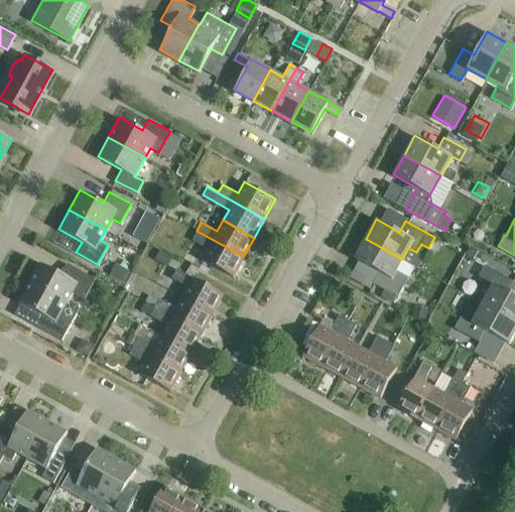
[(233,276),(243,256),(197,231),(191,239),(207,247),(201,258),(233,276)]
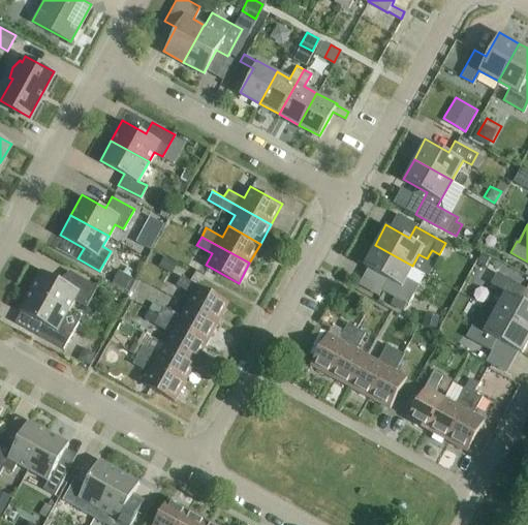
[(412,266),(375,245),(364,265),(387,278),(381,288),(394,296),(390,303),(402,309),(405,302),(407,303),(418,283),(406,276),(412,266)]
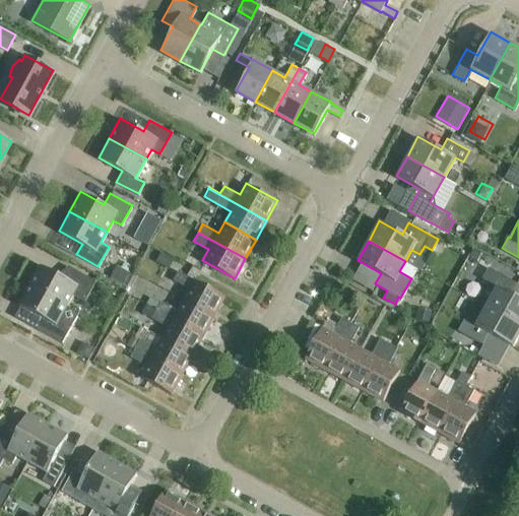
[(174,258),(160,251),(154,260),(169,267),(174,258)]
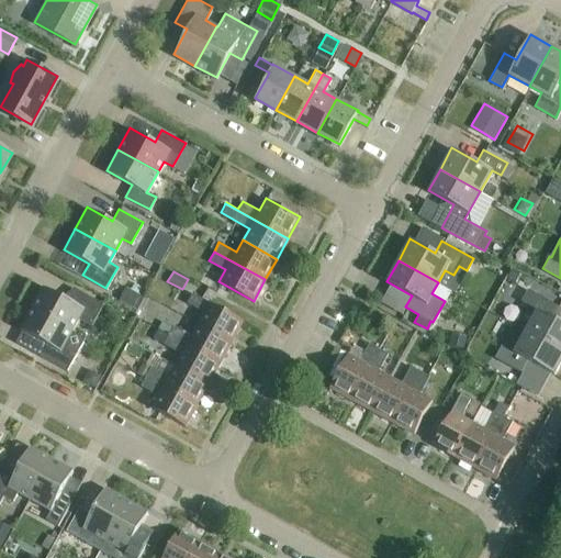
[(32,307),(71,330),(78,317),(91,324),(102,303),(75,288),(68,300),(44,286),(32,307)]
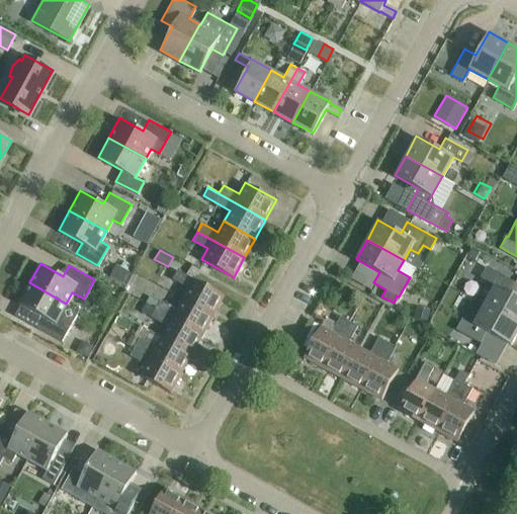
[(117,265),(111,275),(121,281),(127,271),(117,265)]
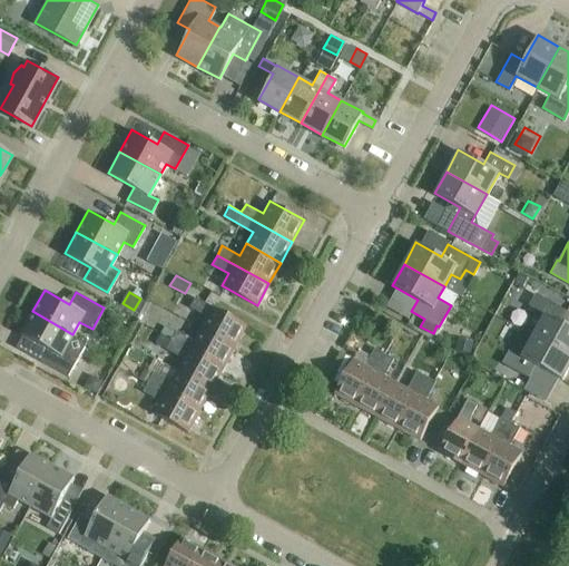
[(522,330),(533,335),(568,354),(568,327),(560,321),(567,310),(535,292),(528,304),(535,308),(522,330)]
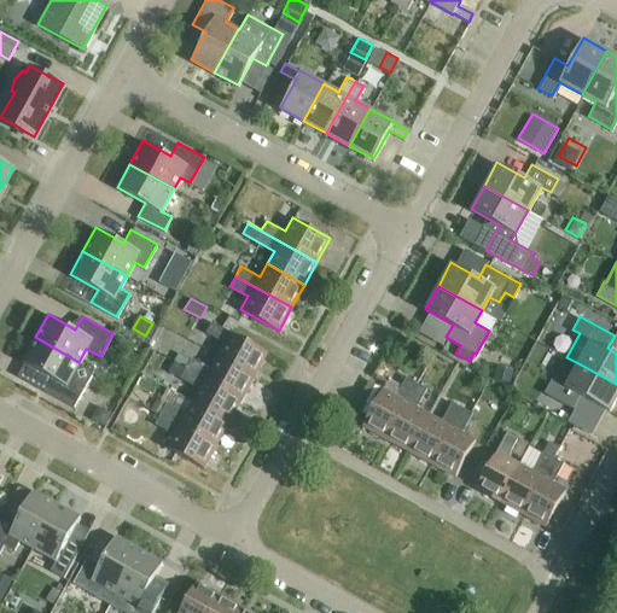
[(216,355),(254,375),(267,351),(225,328),(210,321),(205,331),(223,342),(216,355)]
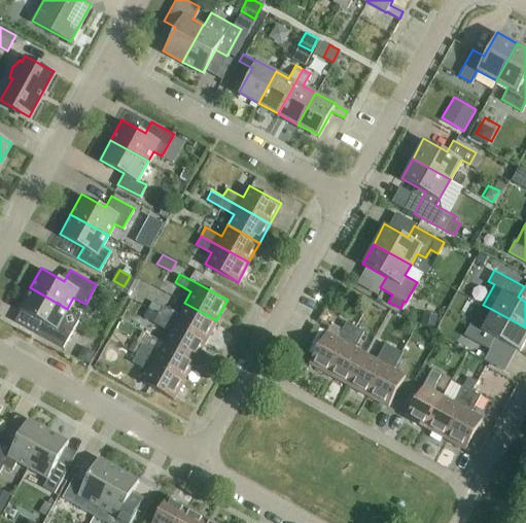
[(125,293),(110,285),(104,297),(118,305),(125,293)]
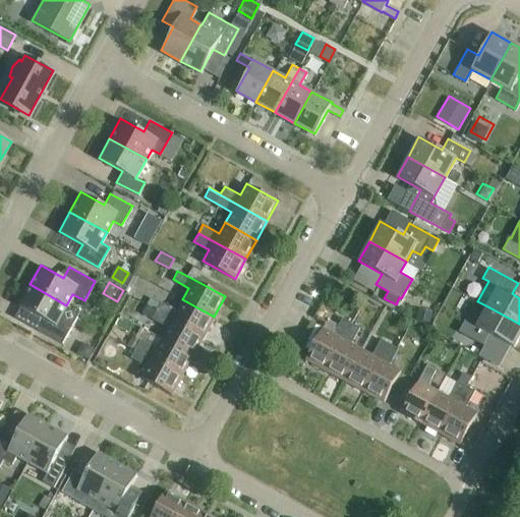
[(78,311),(66,305),(30,284),(18,304),(42,317),(36,328),(61,342),(78,311)]
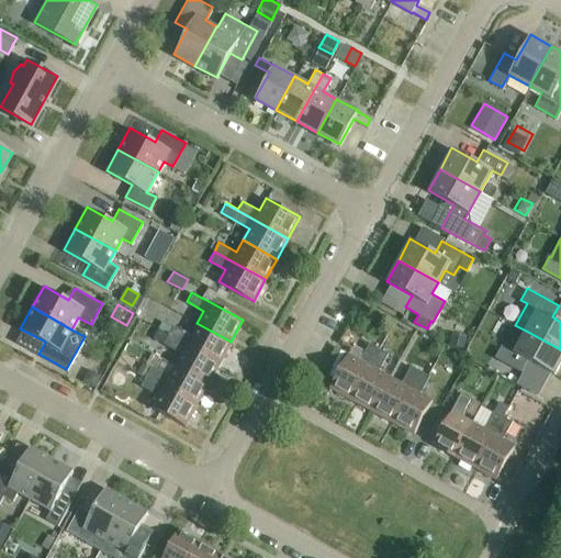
[(220,363),(231,342),(197,323),(191,334),(174,324),(168,334),(220,363)]
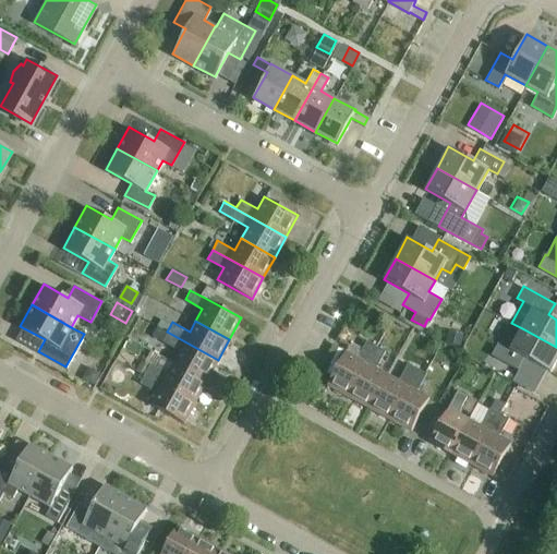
[(549,371),(556,357),(556,347),(522,328),(511,323),(510,322),(498,342),(497,341),(491,353),(518,369),(524,357),(549,371)]
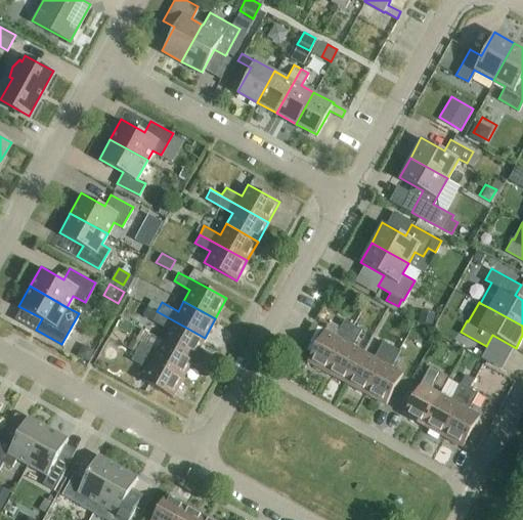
[(434,311),(420,308),(417,320),(431,323),(434,311)]
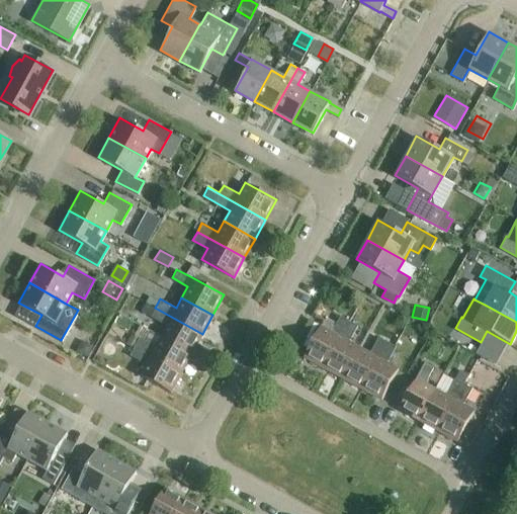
[(191,353),(202,334),(155,308),(151,316),(166,325),(160,336),(191,353)]
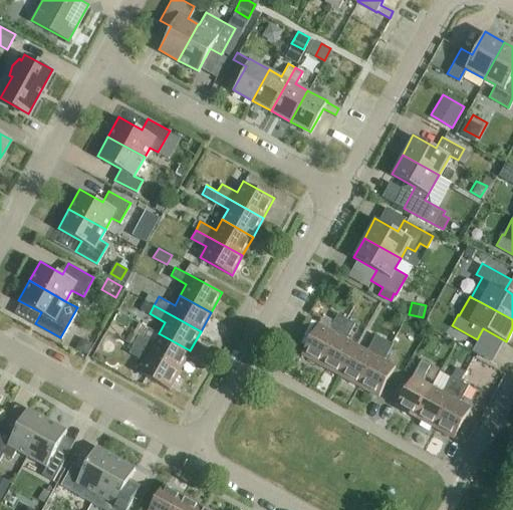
[(320,363),(345,317),(337,312),(328,328),(317,322),(300,353),(320,363)]
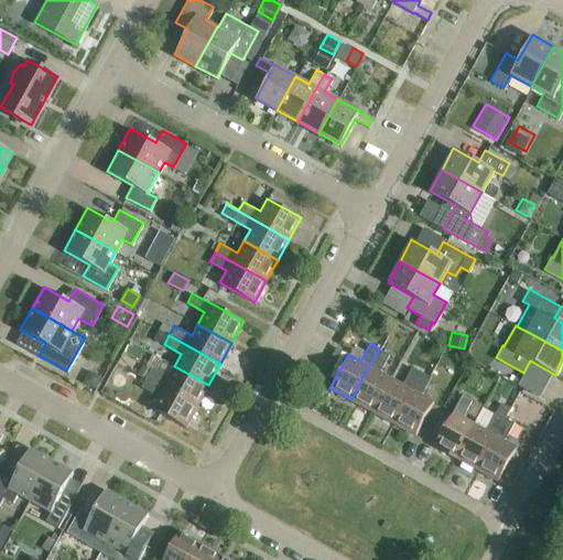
[(347,353),(336,347),(324,370),(335,376),(347,353)]
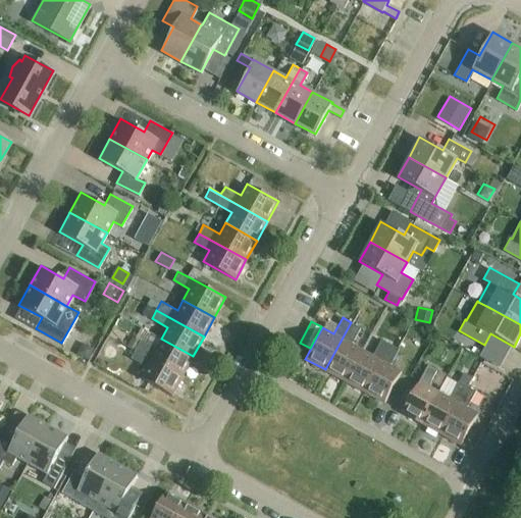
[(325,369),(345,380),(362,349),(352,343),(360,327),(351,322),(325,369)]
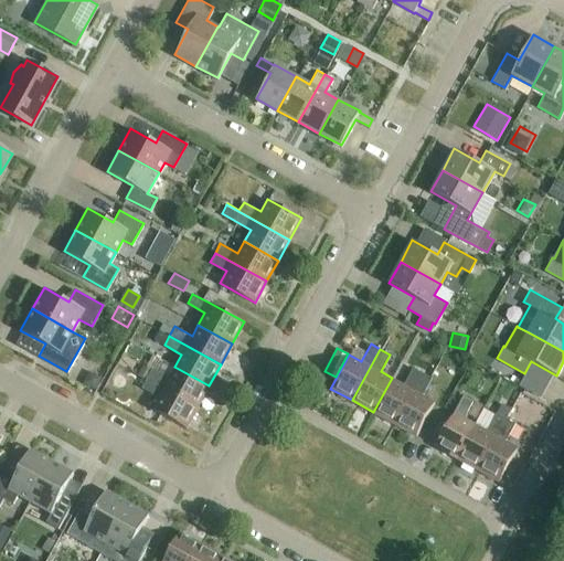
[(174,367),(162,360),(157,371),(142,362),(137,372),(146,378),(198,406),(209,385),(174,367)]
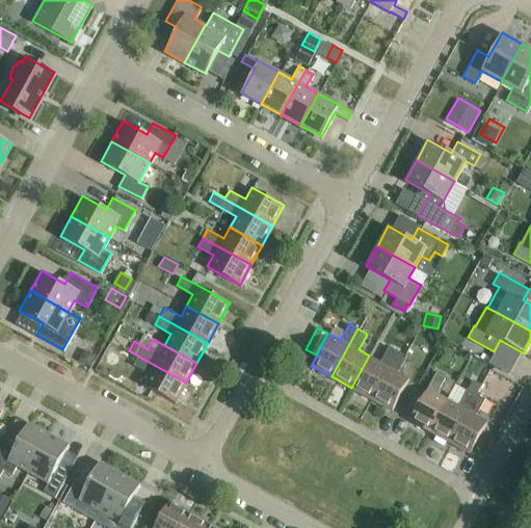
[(397,350),(388,345),(379,361),(369,355),(351,388),(370,398),(397,350)]
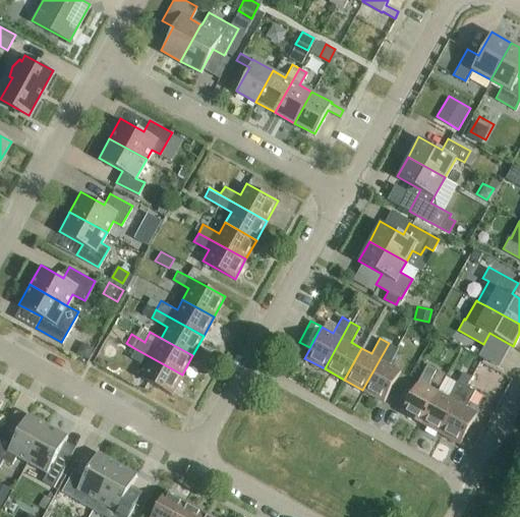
[(398,347),(389,343),(362,390),(383,401),(400,368),(390,363),(398,347)]
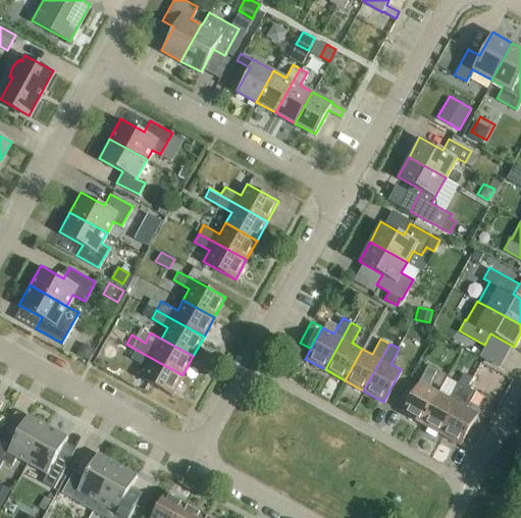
[(183,375),(135,349),(129,358),(146,367),(140,377),(171,395),(183,375)]
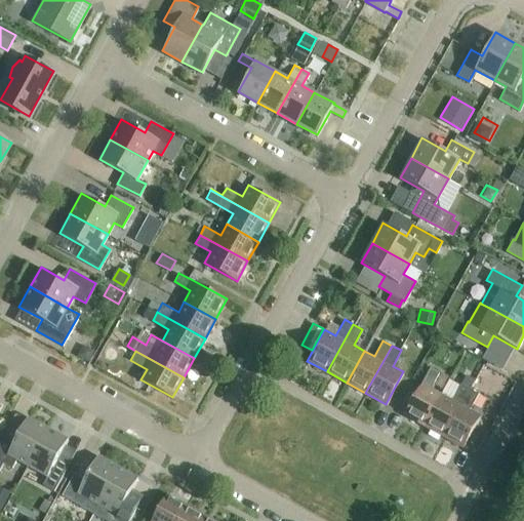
[(424,425),(441,393),(431,388),(439,371),(430,366),(403,414),(424,425)]
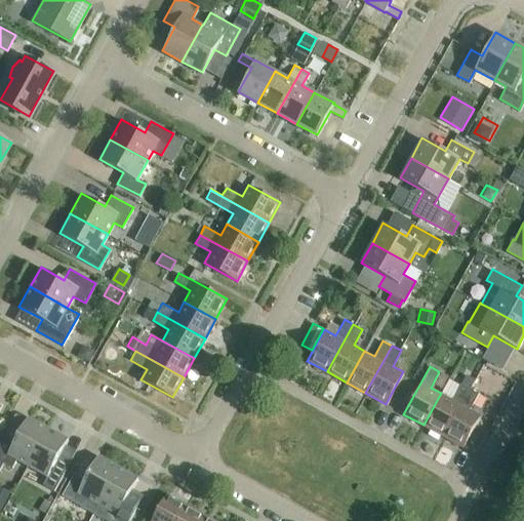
[(443,436),(469,388),(459,383),(451,399),(441,393),(424,425),(443,436)]
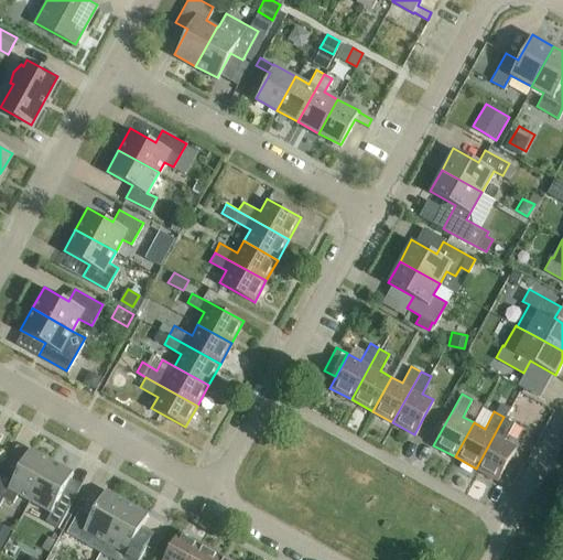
[(504,417),(476,469),(497,480),(516,445),(504,439),(512,422),(504,417)]
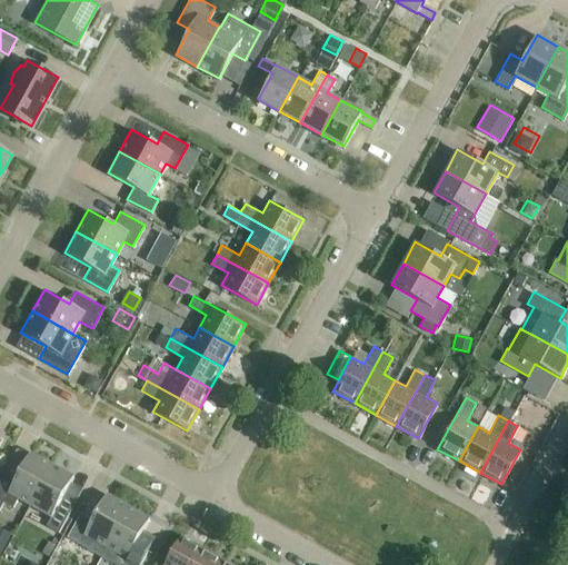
[(29,504),(51,463),(30,452),(16,476),(5,469),(0,476),(0,506),(3,501),(12,506),(18,497),(29,504)]
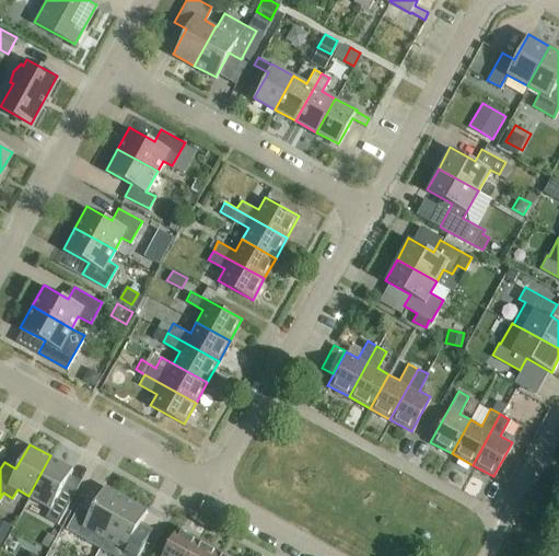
[(50,455),(28,496),(49,507),(45,516),(57,523),(70,499),(58,493),(72,467),(50,455)]
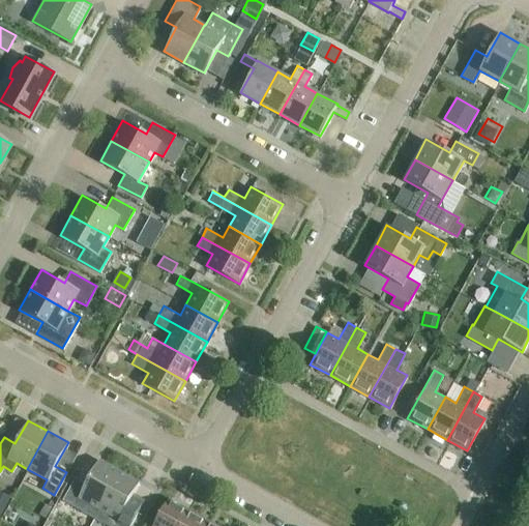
[(98,507),(119,470),(98,459),(86,483),(75,476),(61,500),(91,517),(96,507),(98,507)]
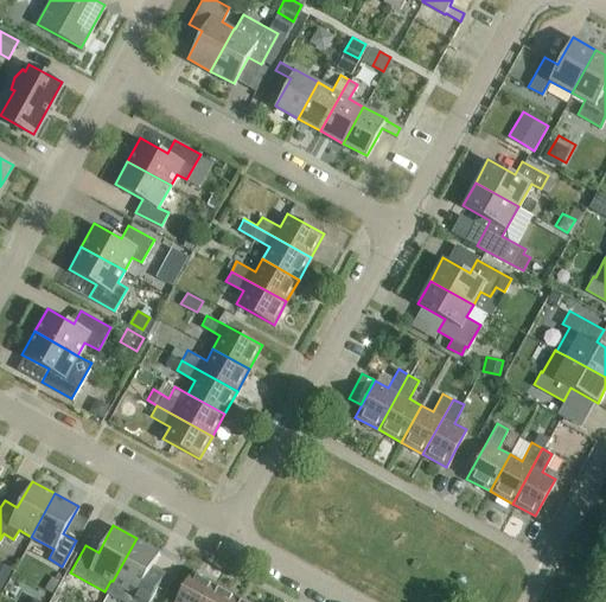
[(113,581),(110,581),(104,591),(125,601),(147,601),(157,586),(145,578),(159,551),(136,538),(113,581)]
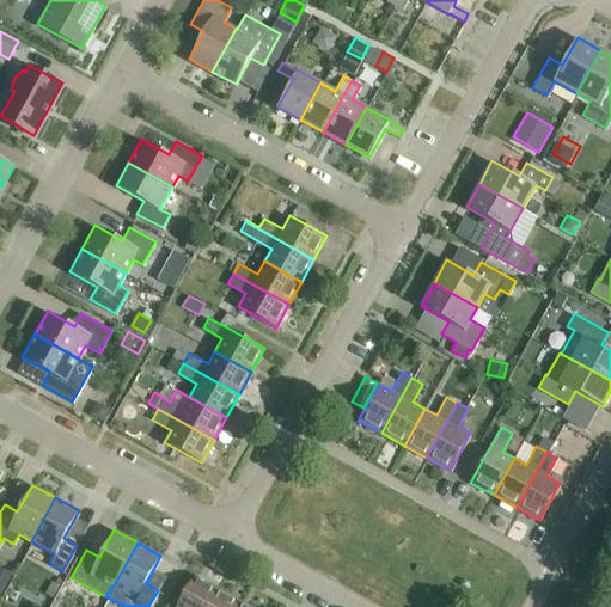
[(0,594),(12,572),(0,566),(0,594)]
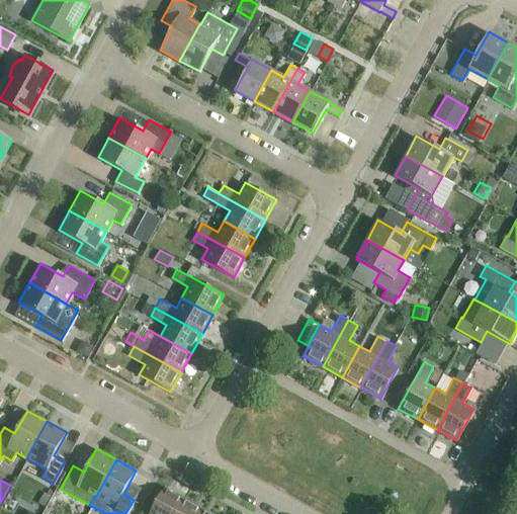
[(174,513),(184,497),(164,486),(148,513),(174,513)]
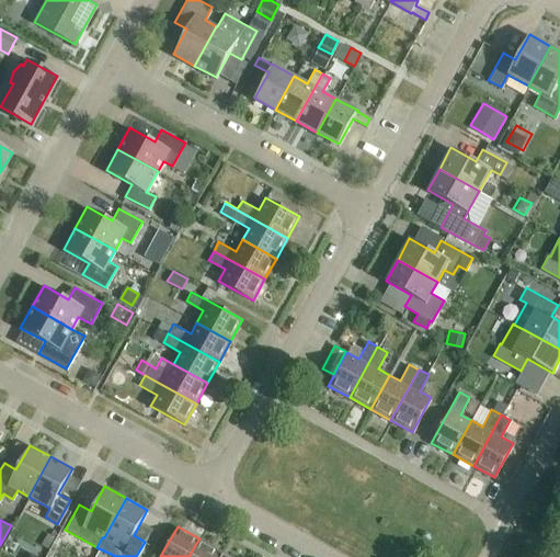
[(215,556),(219,549),(200,538),(189,556),(215,556)]
